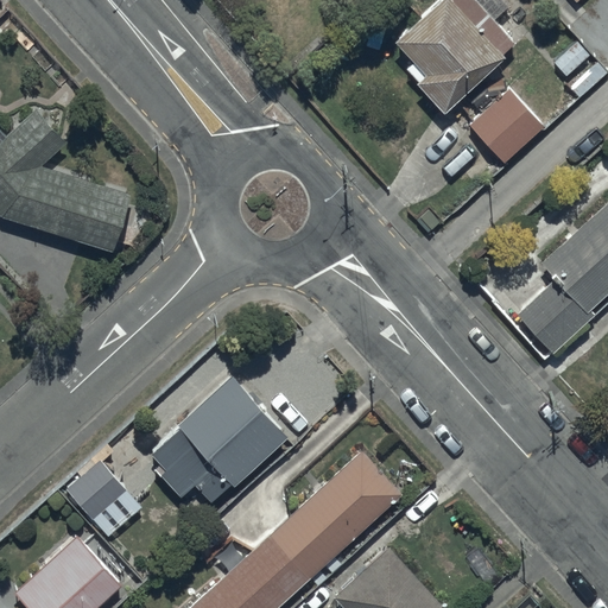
[(514,44),(474,0),(442,0),(394,44),(411,63),(405,69),(418,83),(416,86),(442,114),(505,58),(501,56),(514,44)]
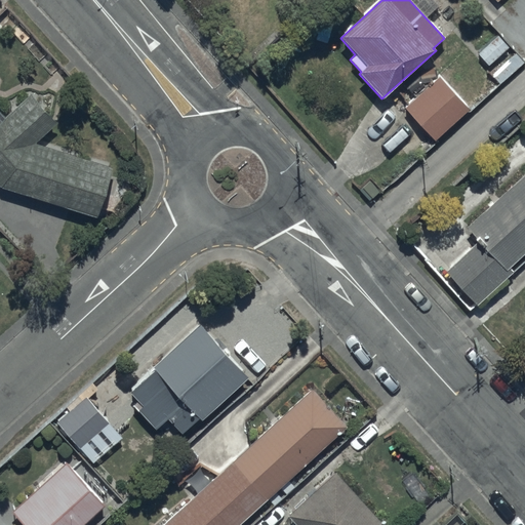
[(469,111),(439,76),(404,106),(434,140),(469,111)]
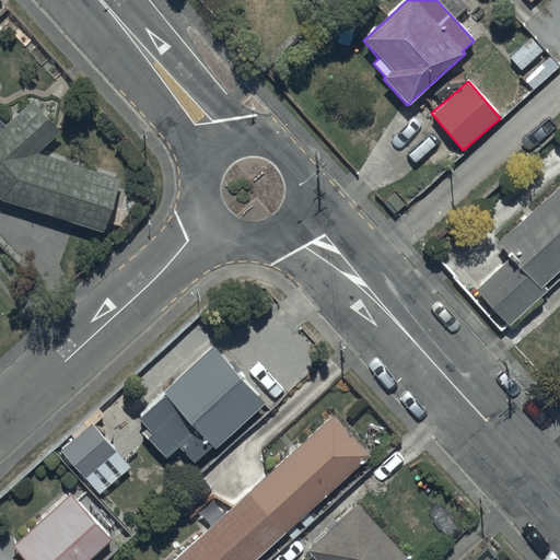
[(0,199),(103,232),(117,178),(37,155),(37,150),(59,131),(31,102),(4,126),(0,121),(0,199)]
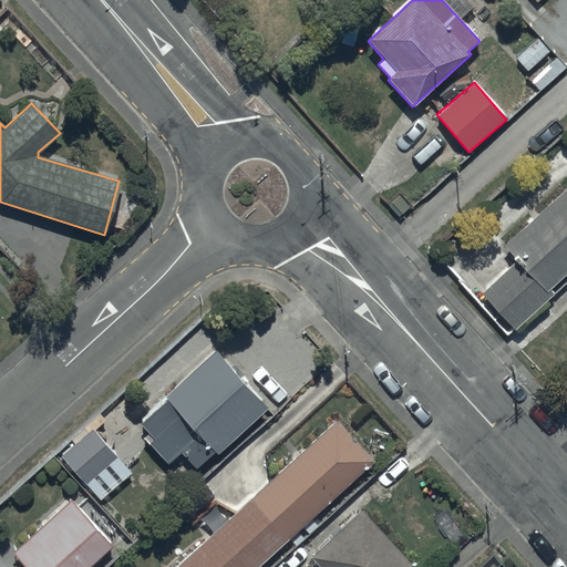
[(566,189),(505,246),(517,260),(475,298),(508,334),(553,296),(548,291),(566,274),(566,189)]
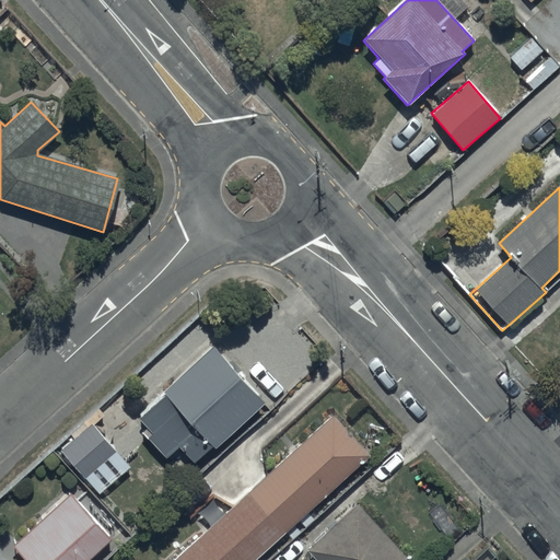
[(265,405),(212,347),(162,392),(166,396),(140,420),(147,428),(141,432),(165,459),(178,446),(193,463),(211,446),(214,451),(265,405)]
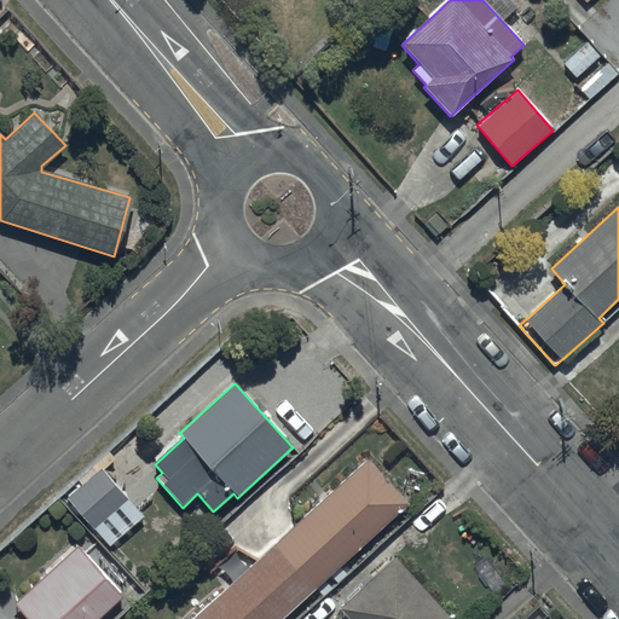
[(370,462),(192,618),(282,618),(409,504),(370,462)]
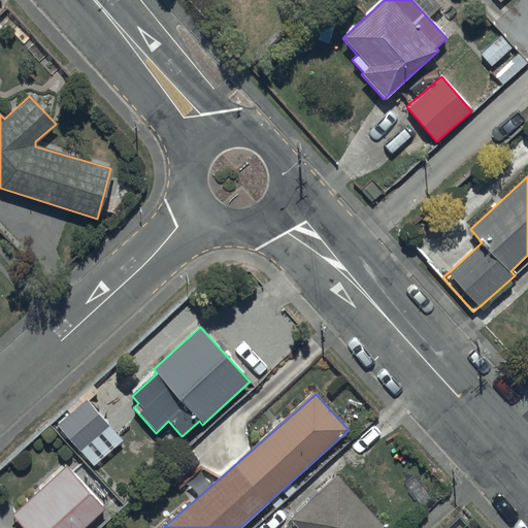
[(86,399),(57,423),(80,452),(109,428),(86,399)]
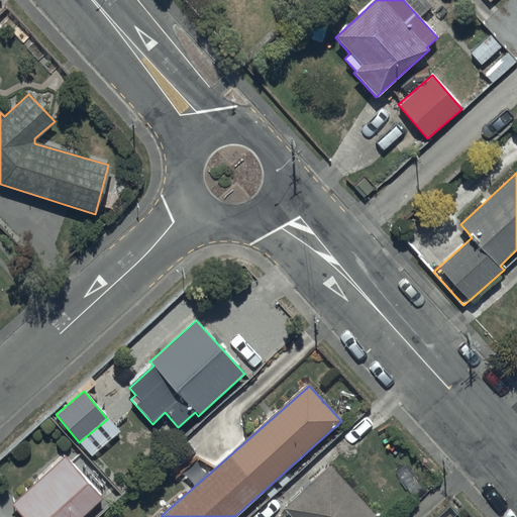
[(83,516),(104,499),(65,455),(11,504),(22,516),(83,516)]
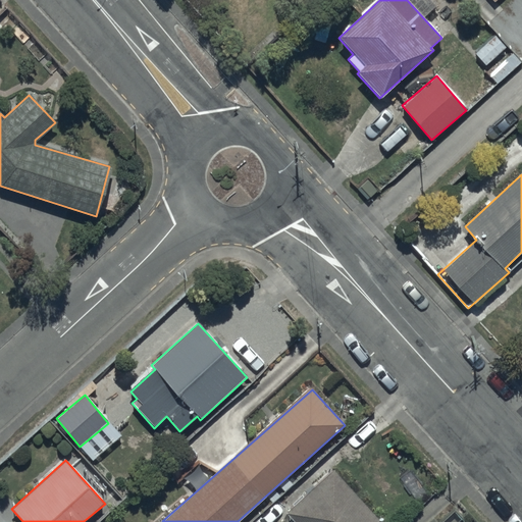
[(381,521),(334,470),(286,514),(294,521),(381,521)]
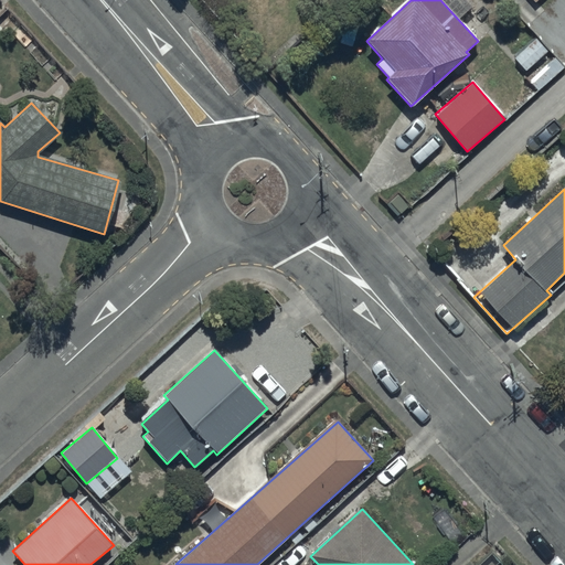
All buildings are outlined.
